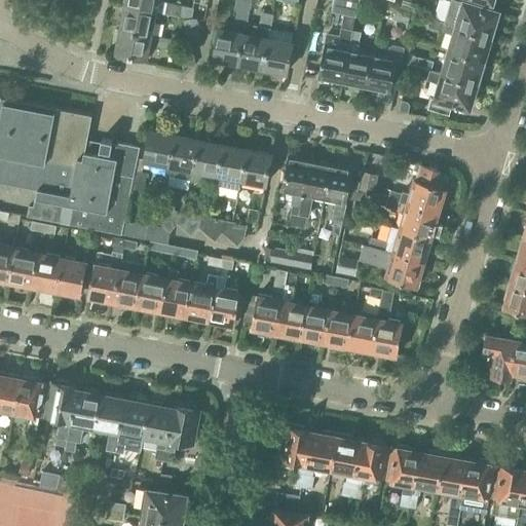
[(158,1),(157,0),(124,0),(124,3),(156,9),(179,14),(181,5),(158,1)]
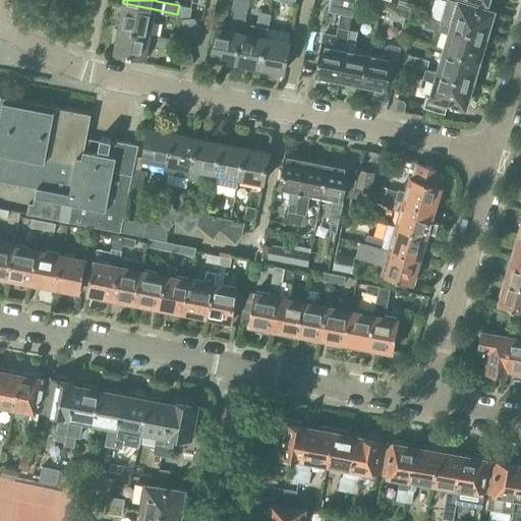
[(233,21),(243,23),(247,0),(234,0),(233,8),(236,8),(233,21)]
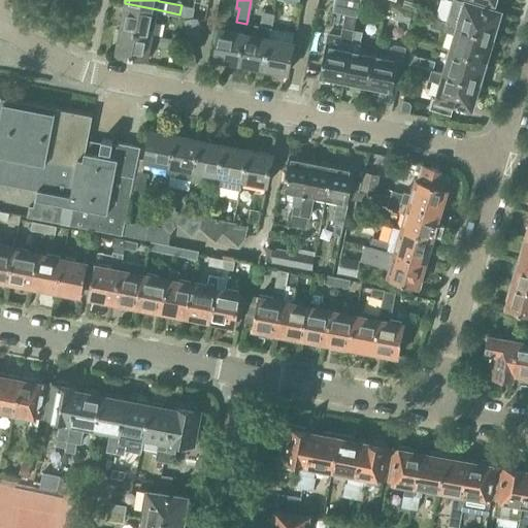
[(335,0),(334,11),(357,17),(360,0),(335,0)]
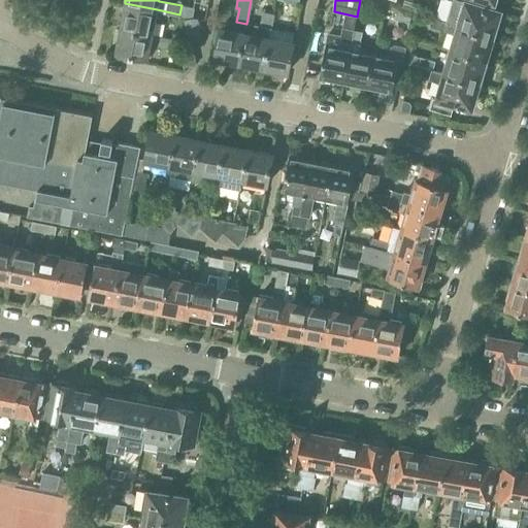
[(413,2),(413,0),(402,0),(400,8),(418,13),(421,4),(413,2)]
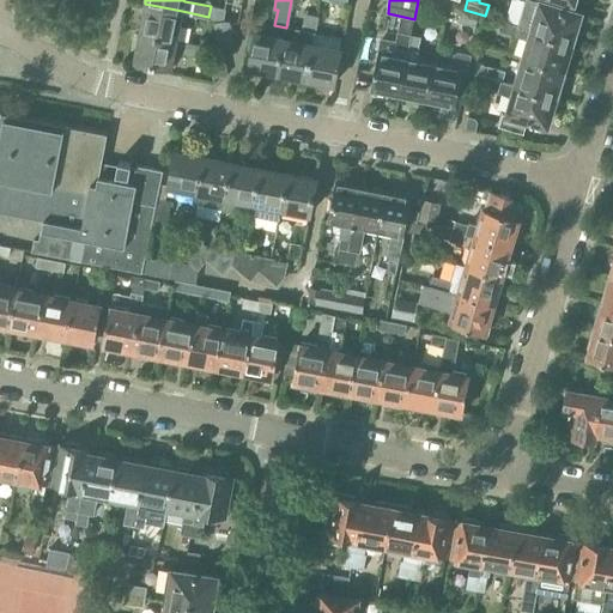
[(526,0),(519,25),(533,30),(571,41),(580,13),(534,0),(526,0)]
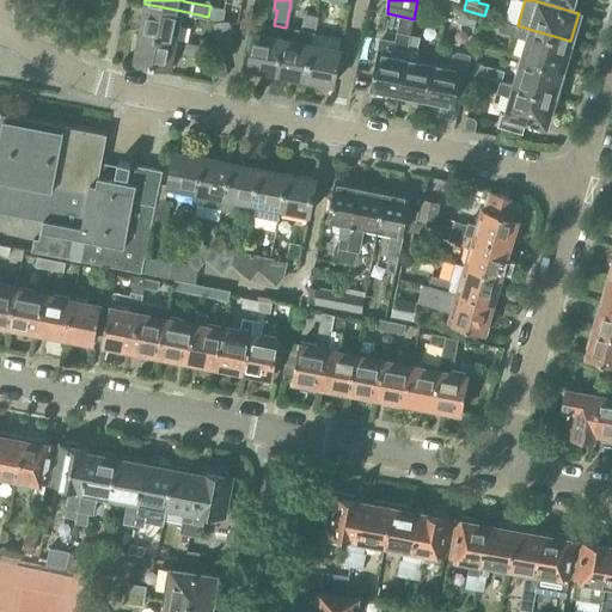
[(176,41),(182,11),(145,4),(139,34),(176,41)]
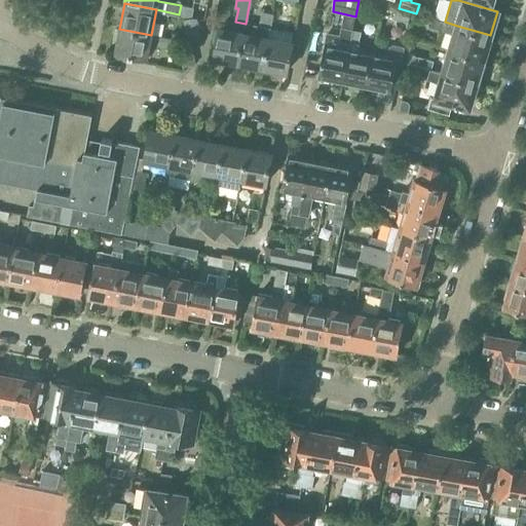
[(181,5),(179,14),(191,16),(193,7),(181,5)]
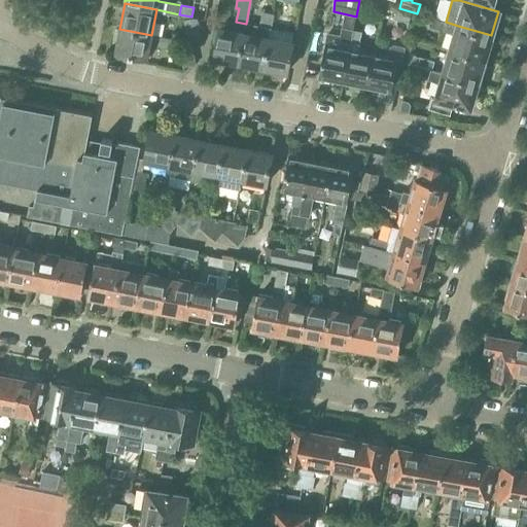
[(412,12),(392,8),(390,18),(410,23),(412,12)]
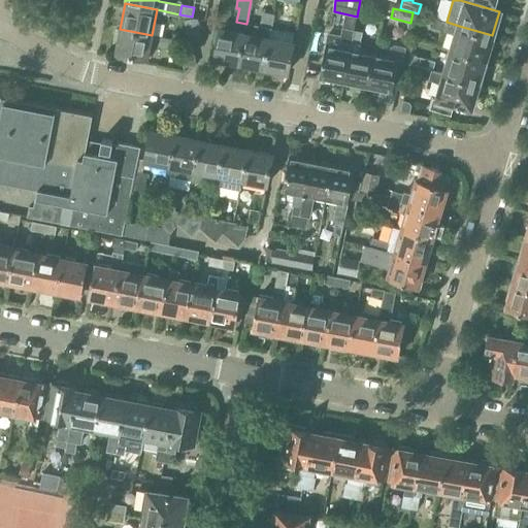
[(253,35),(244,34),(239,63),(263,67),(269,38),(271,28),(272,28),(275,14),(263,12),(260,26),(255,25),(253,35)]
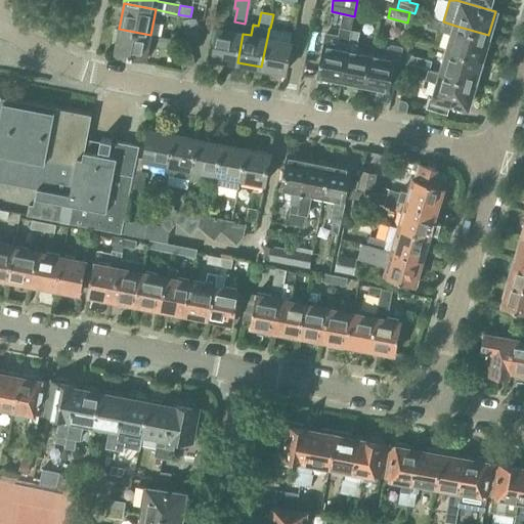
[(184,19),(187,39),(200,37),(197,17),(184,19)]
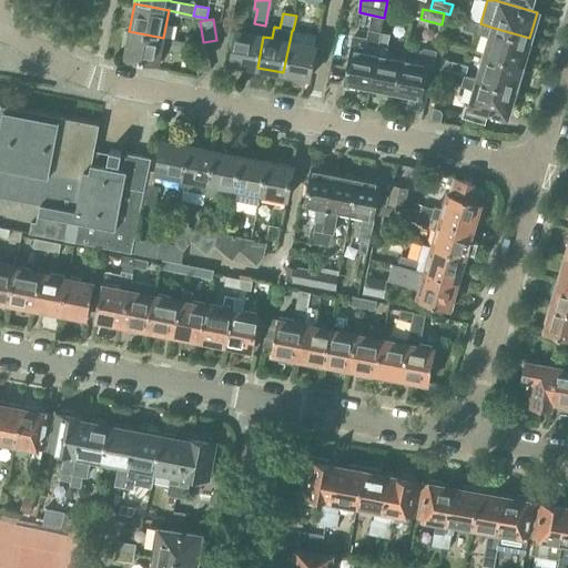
[(490,37),(486,52),(521,63),(529,38),(494,28),(480,23),(465,20),(462,29),(478,34),(478,33),(490,37)]
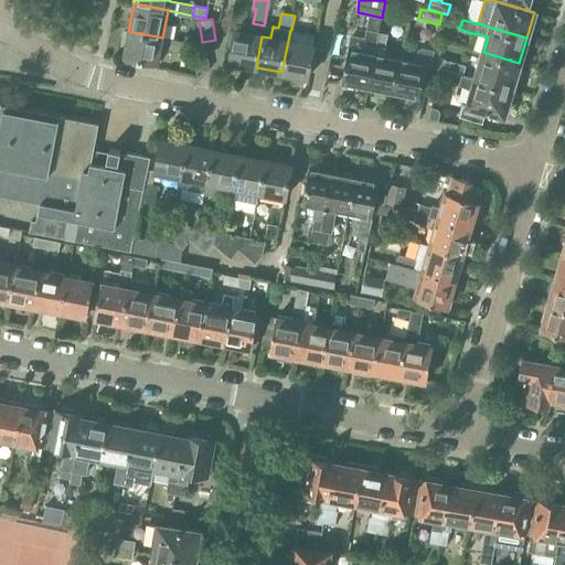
[(157,65),(162,38),(128,31),(124,30),(120,45),(125,45),(123,57),(157,65)]
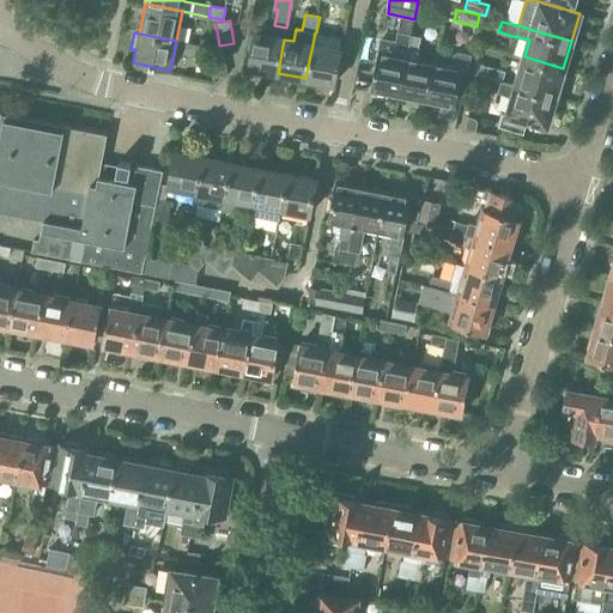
[(341,50),(340,50),(343,38),(316,32),(315,32),(313,44),(305,78),(334,84),(341,50)]
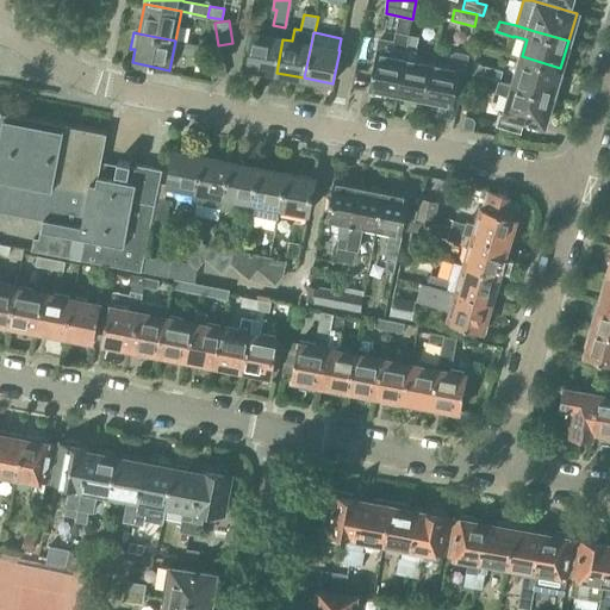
[(369,89),(397,94),(409,35),(396,32),(394,41),(379,37),(369,89)]
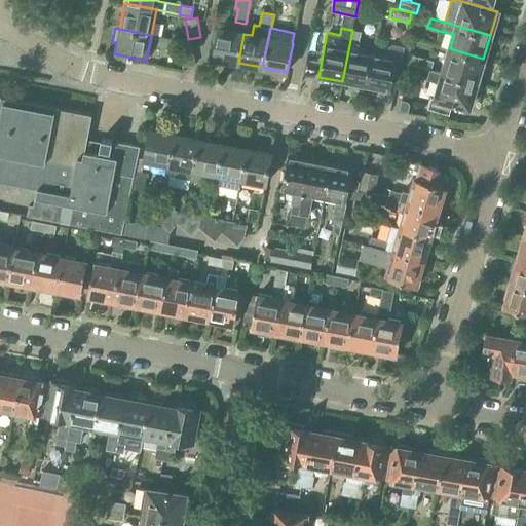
[(213,58),(238,63),(243,34),(219,29),(213,58)]
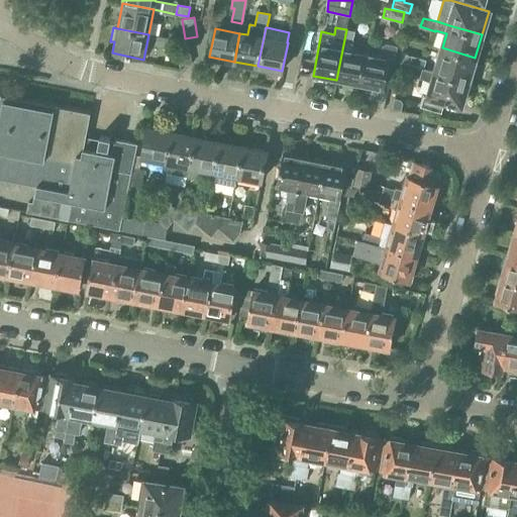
[(336,80),(362,85),(368,54),(352,50),(355,31),(346,29),(336,80)]
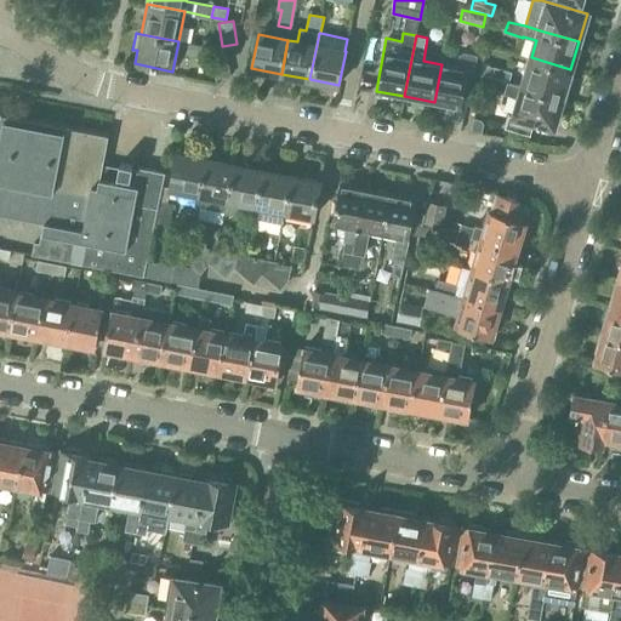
[(188,53),(203,57),(205,47),(189,45),(188,53)]
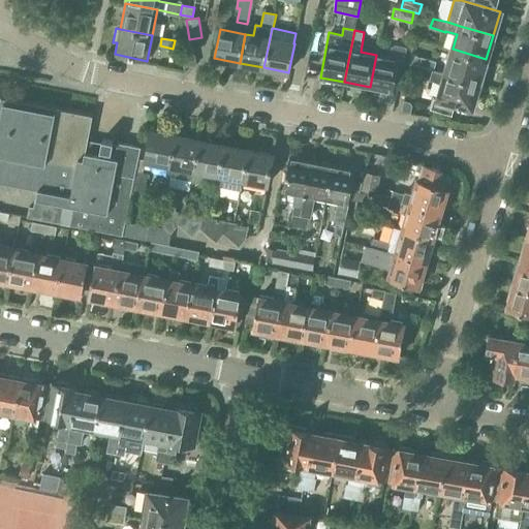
[(192,44),(191,44),(180,47),(184,67),(196,64),(192,44)]
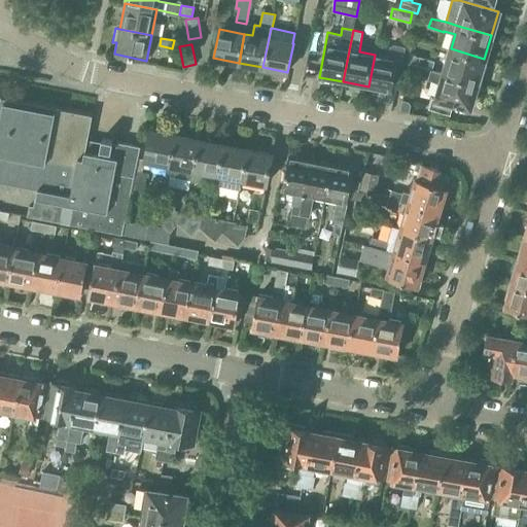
[(375,55),(369,86),(392,92),(398,61),(402,62),(406,46),(393,44),(390,46),(388,58),(375,55)]
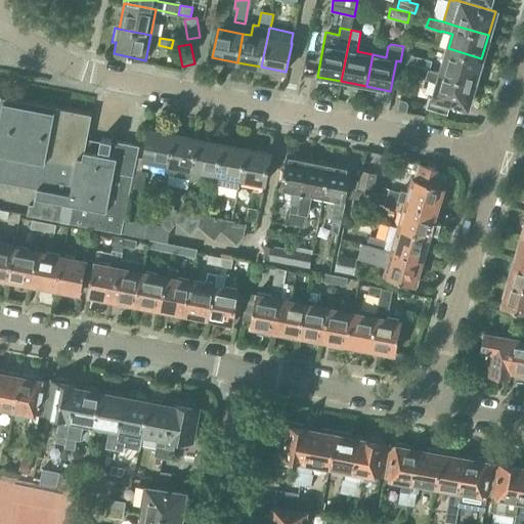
[(474,83),(481,58),(448,48),(441,73),(474,83)]
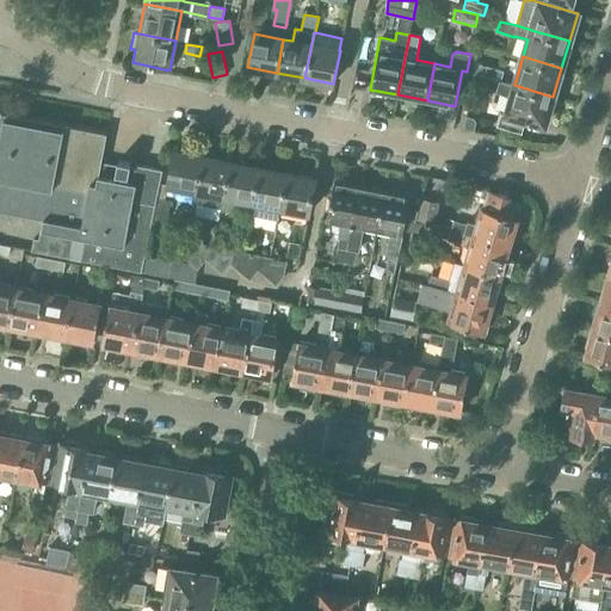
[(501,81),(504,72),(475,63),(473,72),(474,73),(501,81)]
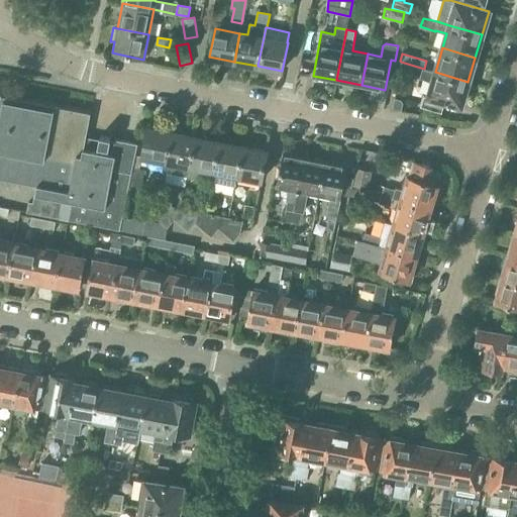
[(435,72),(424,69),(401,62),(400,71),(407,73),(420,77),(420,78),(432,82),(428,96),(423,94),(420,106),(441,113),(444,101),(460,106),(468,82),(435,72)]
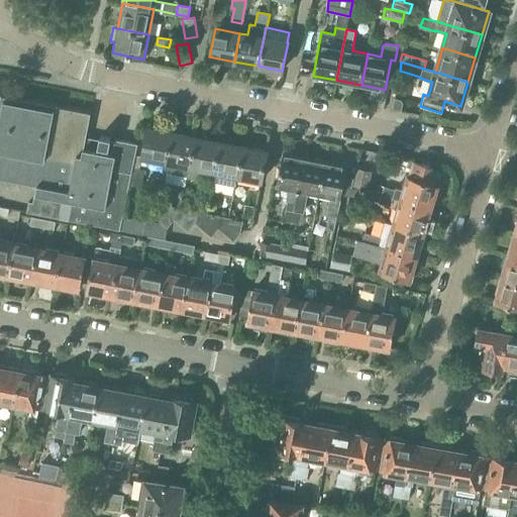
[(98,145),(85,143),(90,113),(0,95),(0,179),(36,186),(35,194),(63,200),(59,218),(119,230),(127,188),(132,167),(134,154),(136,143),(114,138),(113,143),(109,142),(110,138),(100,136),(98,145)]
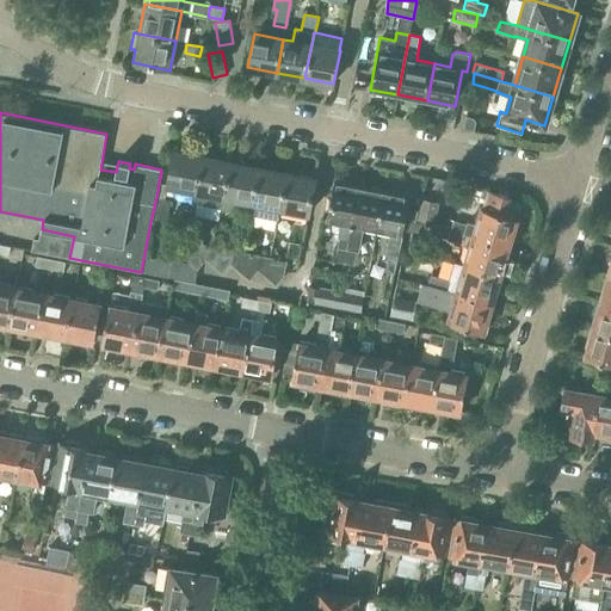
[(476,122),(474,118),(467,117),(464,129),(474,131),(476,122)]
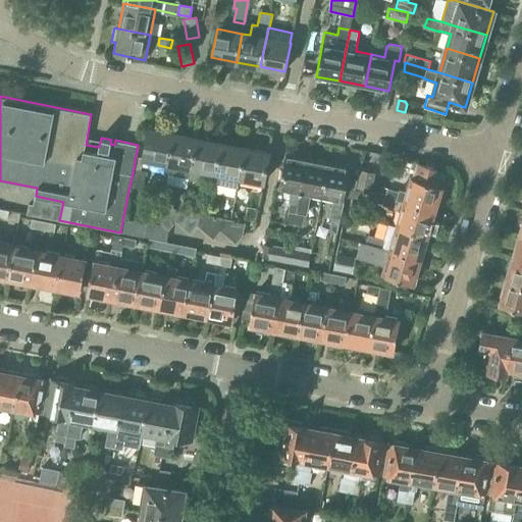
[(166,173),(167,163),(173,134),(148,128),(143,157),(142,158),(153,160),(151,168),(154,171),(166,173)]
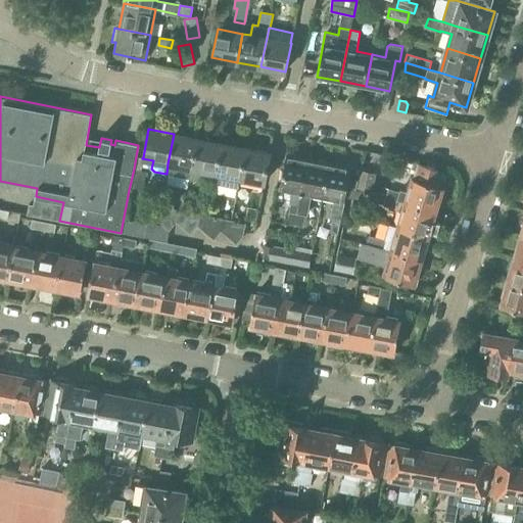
[(190,179),(198,139),(174,134),(168,163),(167,174),(190,179)]
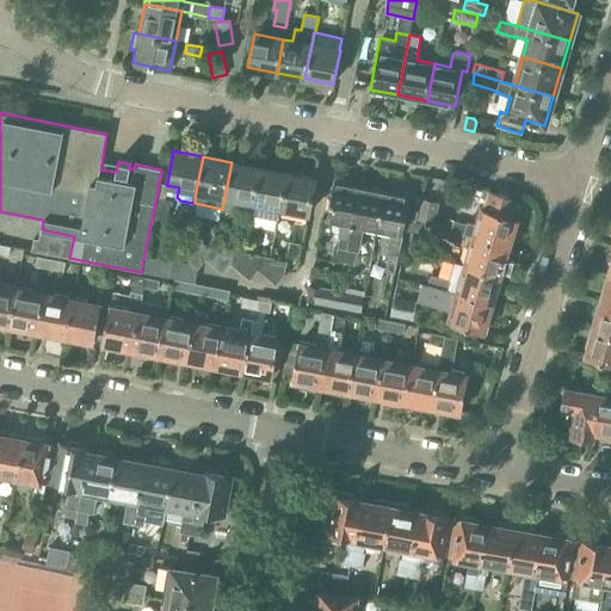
[(259,167),(232,162),(222,209),(218,227),(226,227),(228,210),(233,211),(236,199),(253,202),(259,167)]
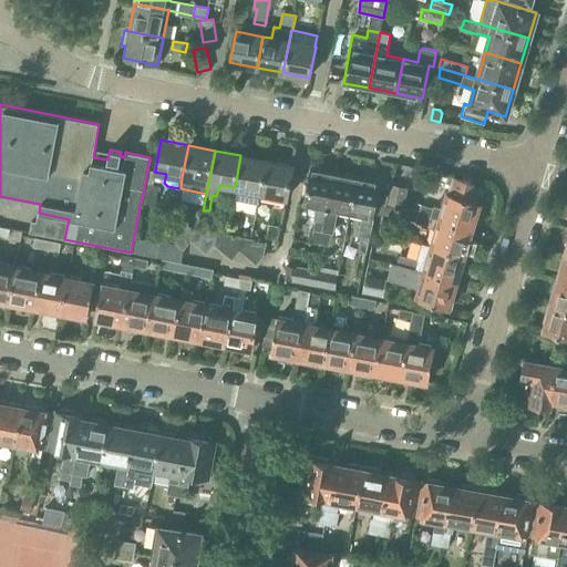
[(260,193),(267,161),(240,155),(235,187),(232,199),(258,205),(260,193)]
